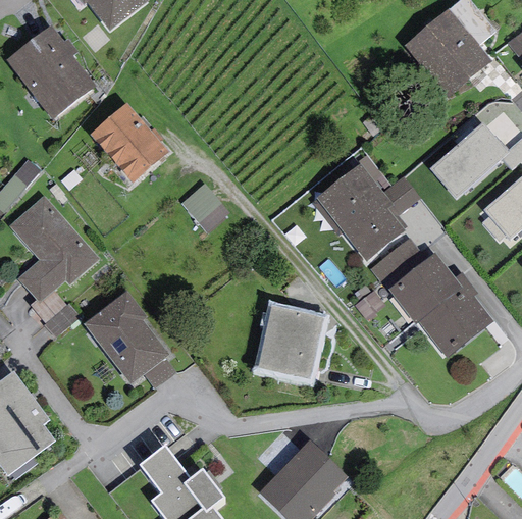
[(82,0),(84,3),(86,1),(109,30),(147,0),(82,0)]
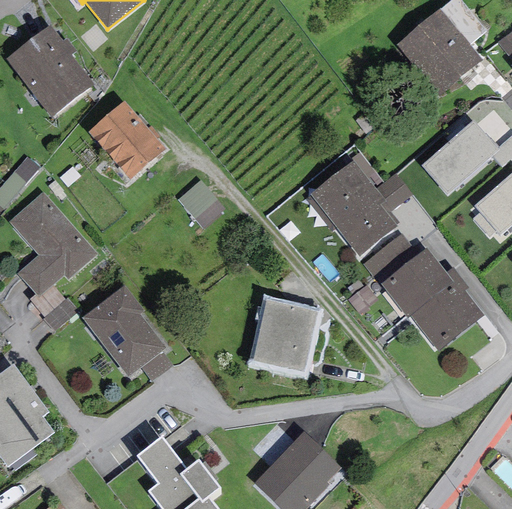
[(486,31),(460,0),(450,0),(401,40),(443,92),(484,59),(471,43),(486,31)]
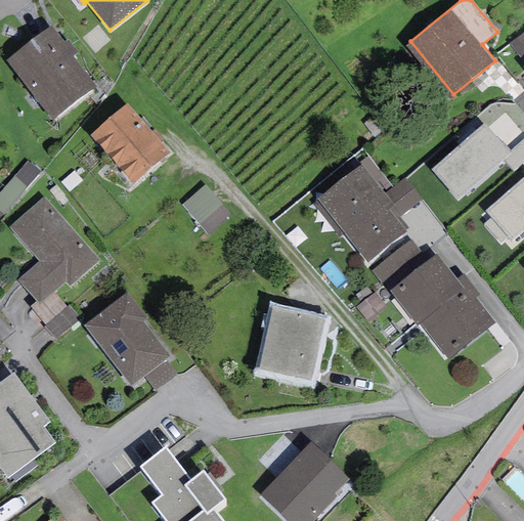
[(51,26),(5,60),(52,121),(96,86),(74,57),(79,53),(68,40),(64,43),(51,26)]
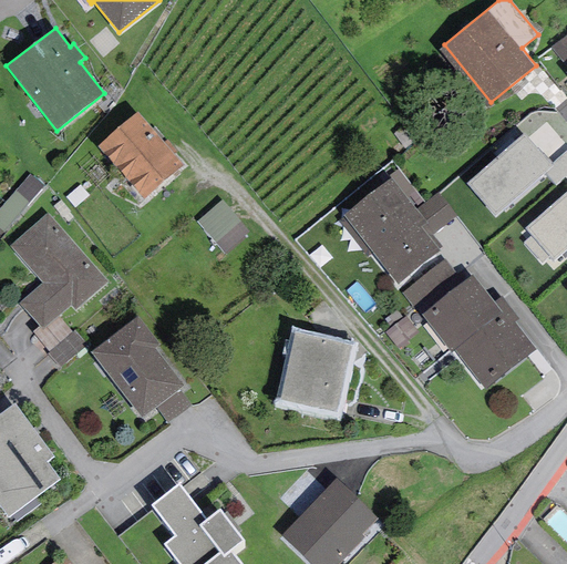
[(566,34),(552,47),(566,64),(566,34)]
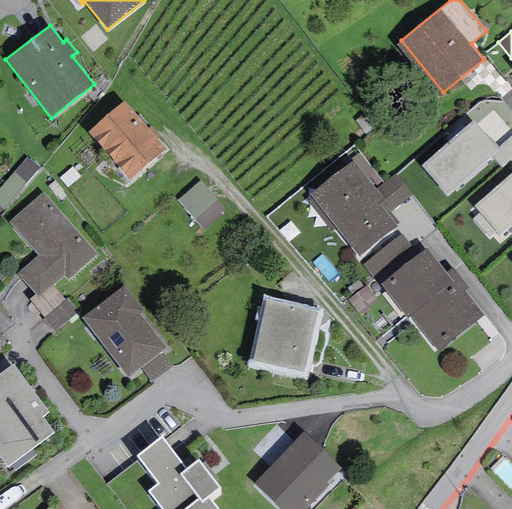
[(123,101),(86,133),(128,181),(165,149),(123,101)]
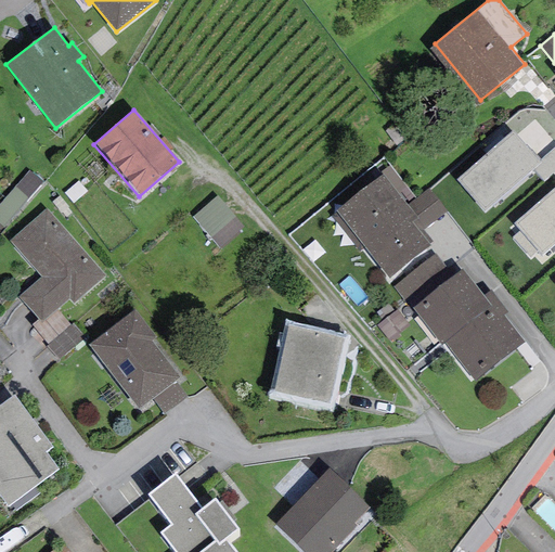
[(514,128),(454,177),(483,213),(543,164),(514,128)]
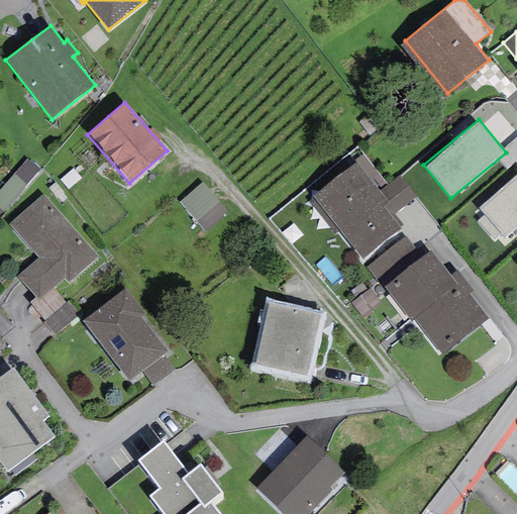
[(26,153),(0,183),(0,203),(3,207),(40,166),(26,153)]
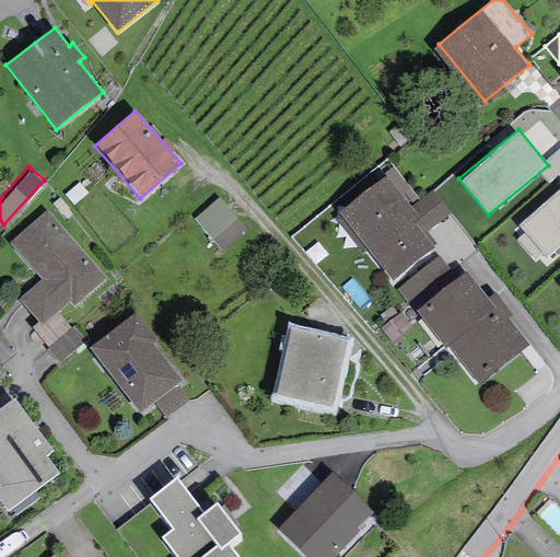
[(386,177),(338,213),(391,282),(434,248),(422,233),(416,224),(420,221),(409,207),(386,177)]
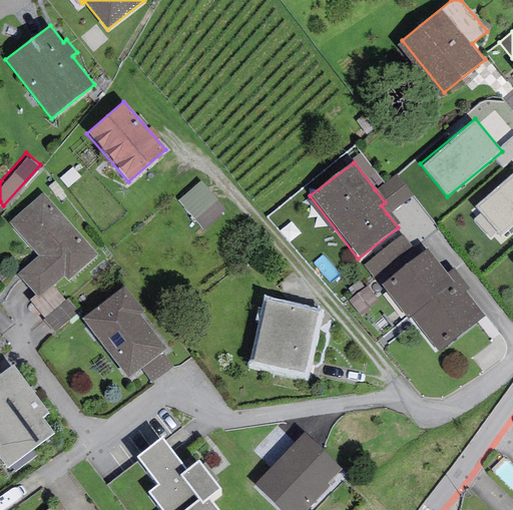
[(512,169),(470,207),(497,239),(512,225),(512,169)]
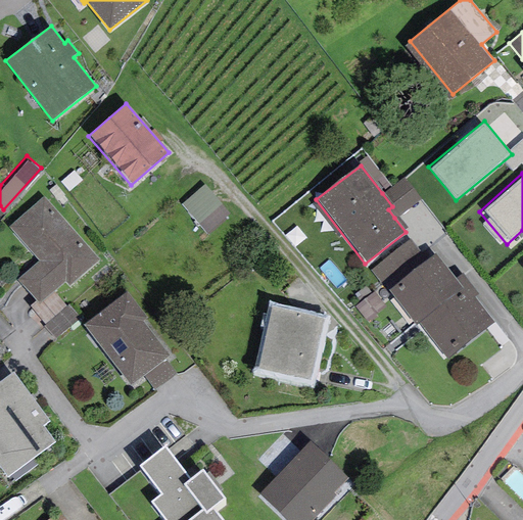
[(403,177),(382,193),(392,206),(388,209),(394,218),(421,198),(403,177)]
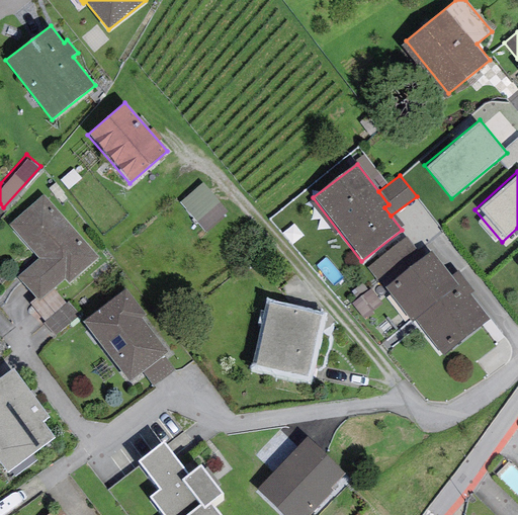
[(201,180),(179,198),(204,228),(227,209),(201,180)]
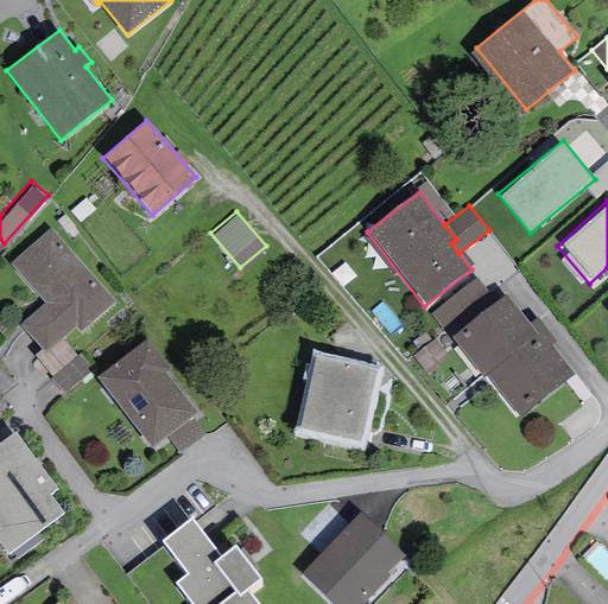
[(115,300),(51,227),(11,261),(45,302),(20,323),(42,349),(45,353),(63,337),(77,325),(81,330),(115,300)]
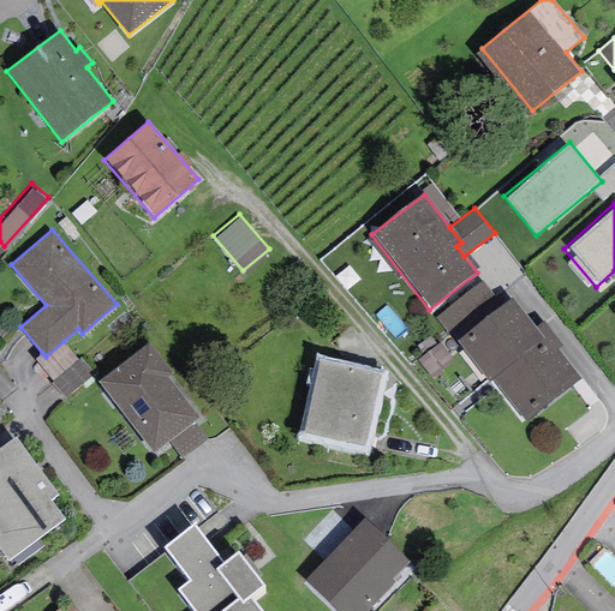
[(436,316),(458,342),(503,305),(482,279),(436,316)]
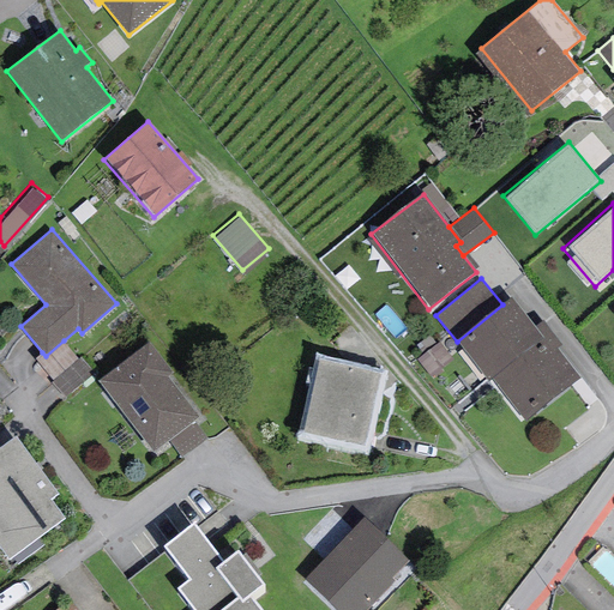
[(503,305),(457,342),(488,381),(493,378),(525,420),(581,376),(558,346),(561,343),(543,320),(535,327),(512,297),(503,305)]
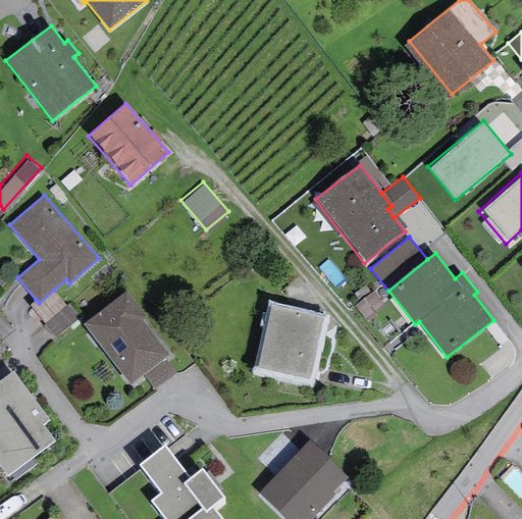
[(66,304),(54,290),(39,303),(36,300),(25,309),(40,326),(45,323),(66,304)]
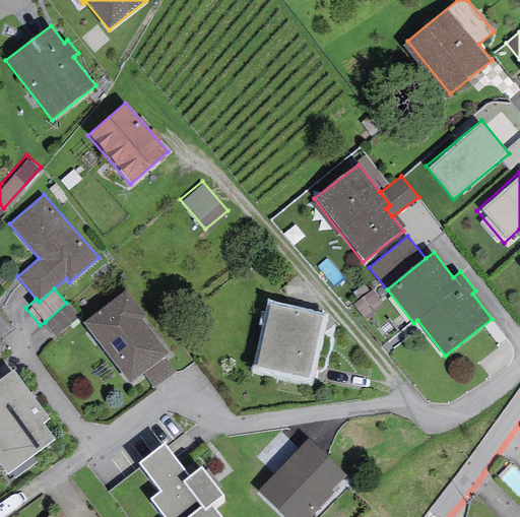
[(127,289),(83,323),(130,383),(143,374),(165,357),(169,353),(143,320),(147,316),(127,289)]
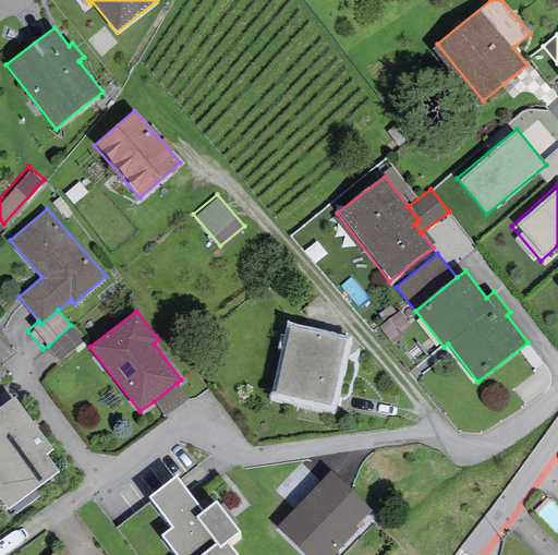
[(85,338),(73,324),(71,325),(48,346),(60,360),(85,338)]
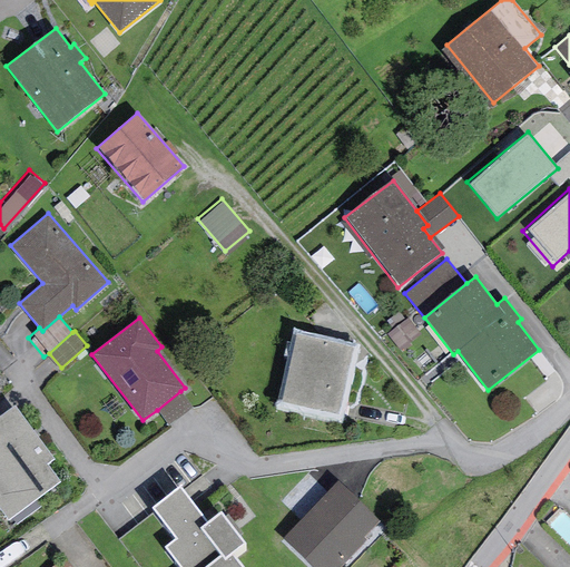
[(296,336),(281,402),(338,417),(353,348),(296,336)]
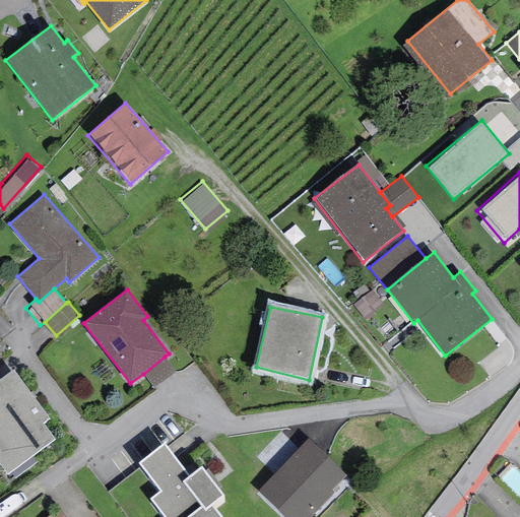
[(165,357),(143,374),(154,387),(176,370),(165,357)]
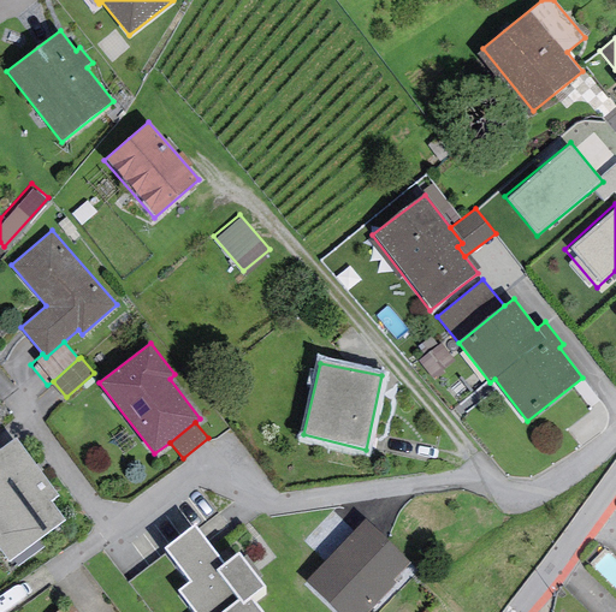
[(18,440),(0,452),(0,552),(7,563),(66,521),(52,500),(58,497),(18,440)]
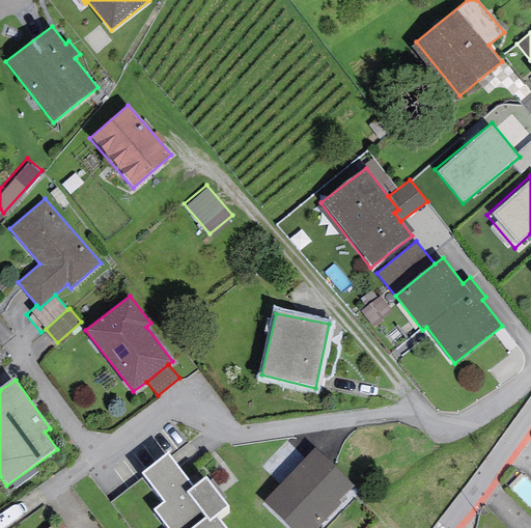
[(313,447),(262,500),(291,527),(316,527),(356,487),(313,447)]
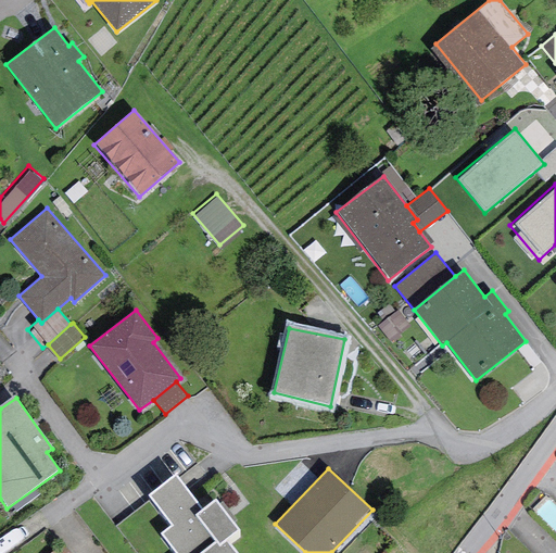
[(203,506),(175,470),(148,491),(172,522),(161,530),(178,552),(239,552),(227,536),(239,527),(215,497),(203,506)]
